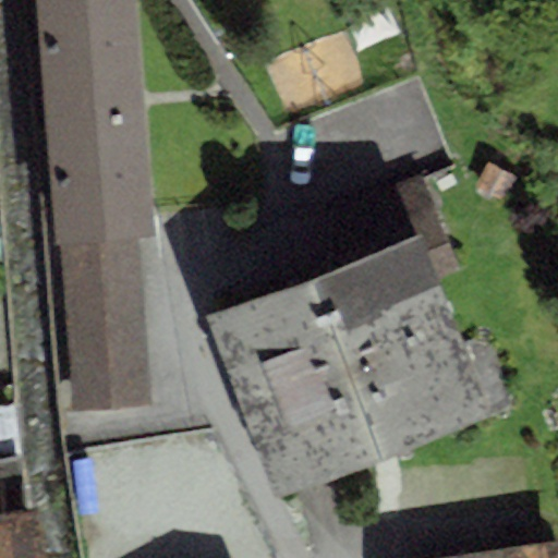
[(135,0),(37,0),(58,244),(59,243),(137,238),(155,235),(135,0)]
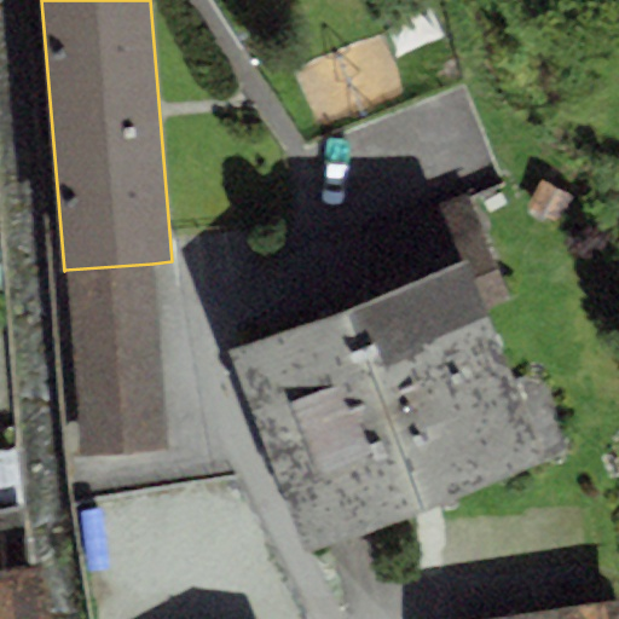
[(359,301),(225,351),(307,554),(543,457),(487,311),(510,302),(466,192),(363,233),(359,301)]
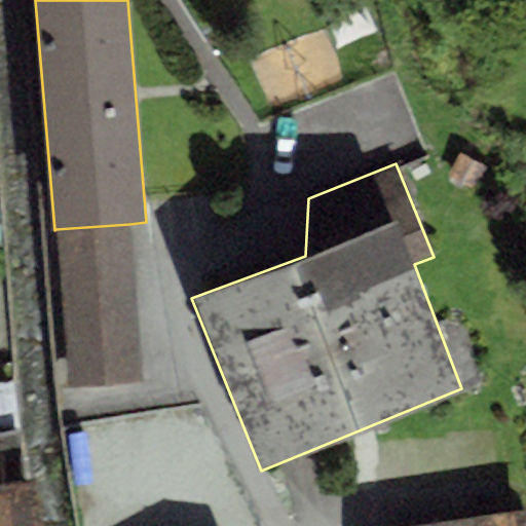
[(129,224),(55,229),(69,388),(143,382),(129,224)]
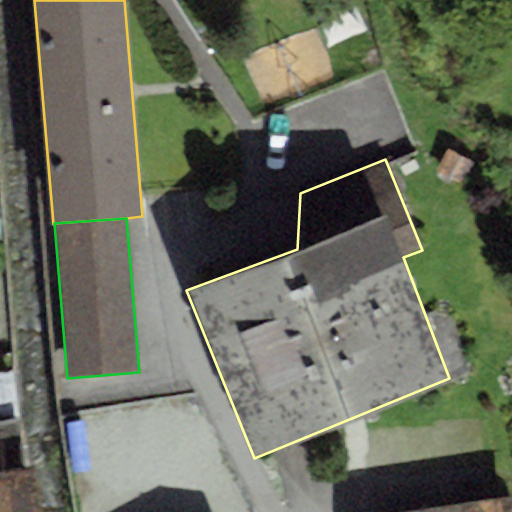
[(0,511),(40,511),(32,463),(26,464),(11,370),(0,372),(0,511)]
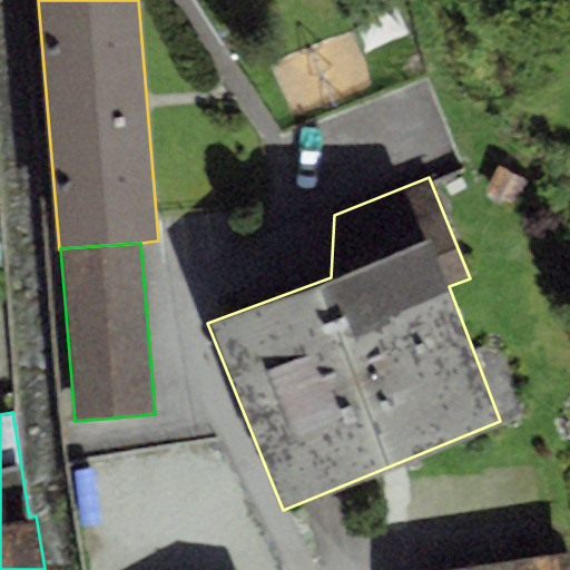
[(569,569),(569,553),(446,569),(569,569)]
